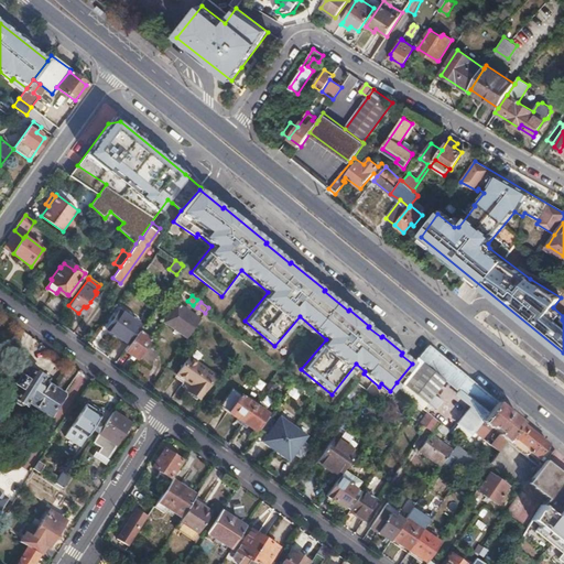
[(176,303),(163,322),(166,324),(180,305),(176,303)]
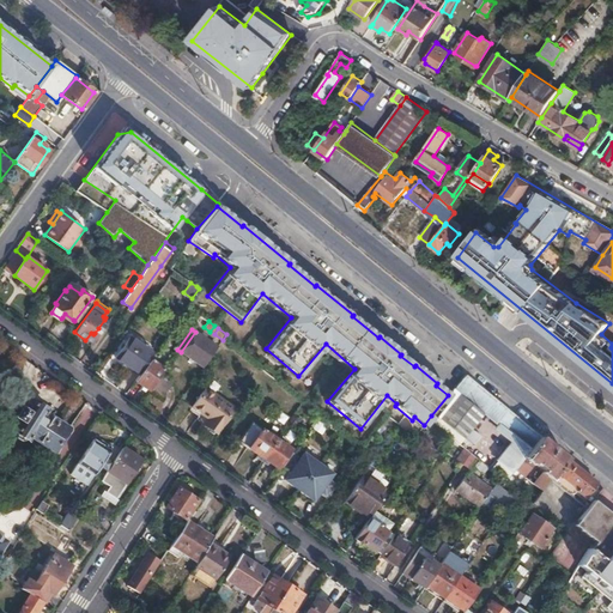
[(195,332),(181,352),(202,368),(216,347),(195,332)]
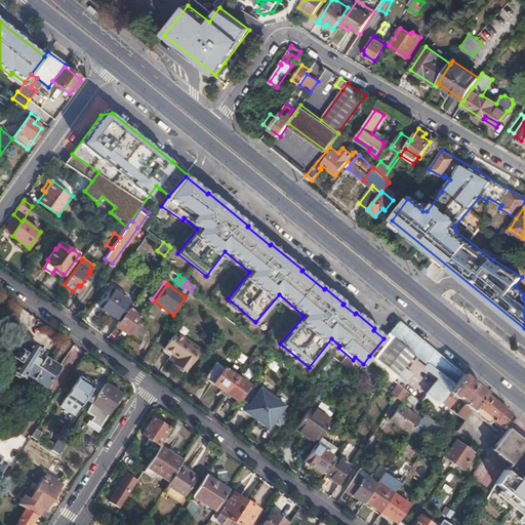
[(78,285),(73,291),(77,294),(83,286),(81,285),(80,286),(78,285)]
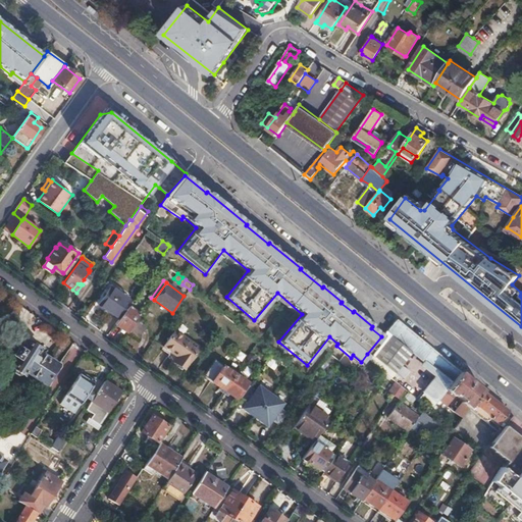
[(98,305),(118,319),(131,302),(110,288),(98,305)]
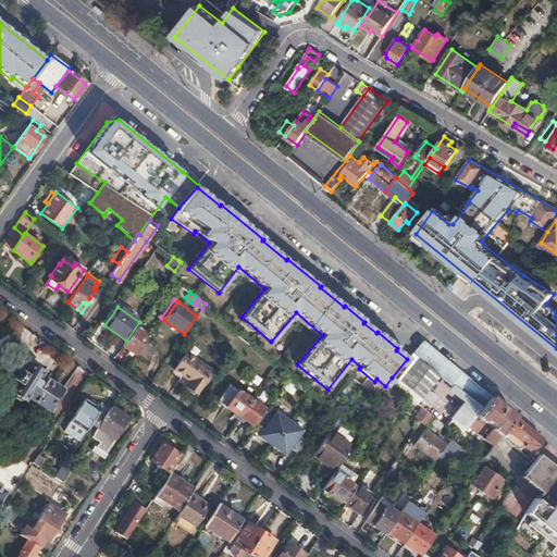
[(126,341),(123,346),(135,355),(136,354),(148,336),(149,335),(140,330),(144,325),(139,322),(126,341)]
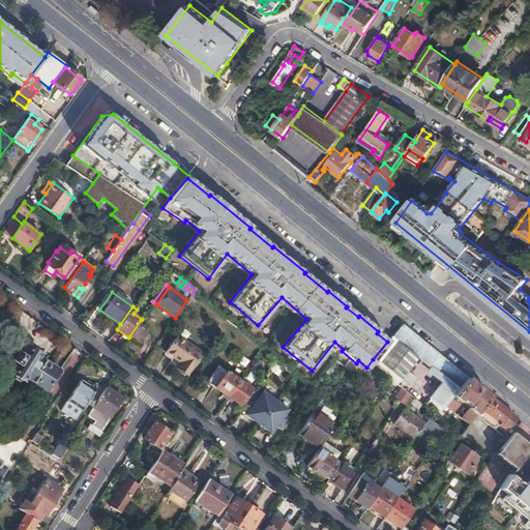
[(141,320),(129,336),(138,342),(149,326),(141,320)]
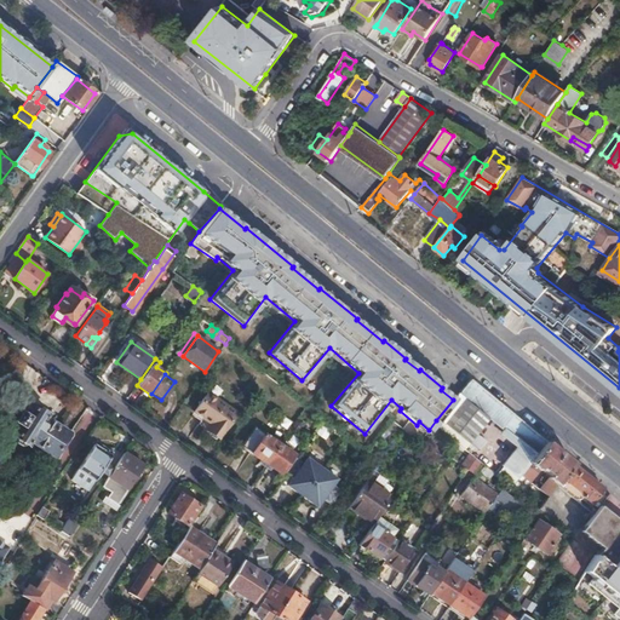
[(514,413),(470,379),(453,400),(436,420),(466,446),(492,414),(504,424),(514,413)]
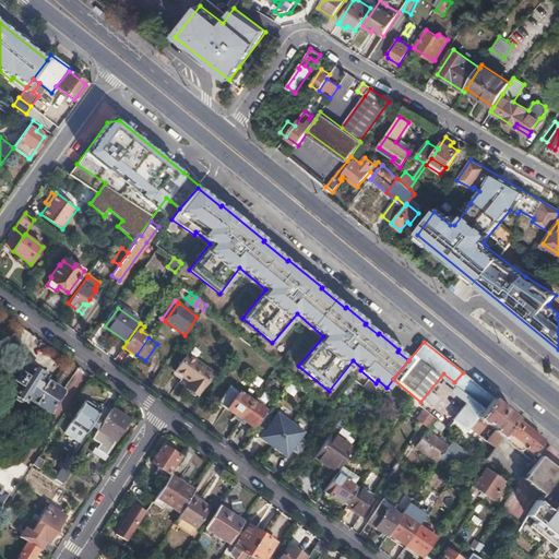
[(43,345),(37,355),(48,360),(54,351),(43,345)]
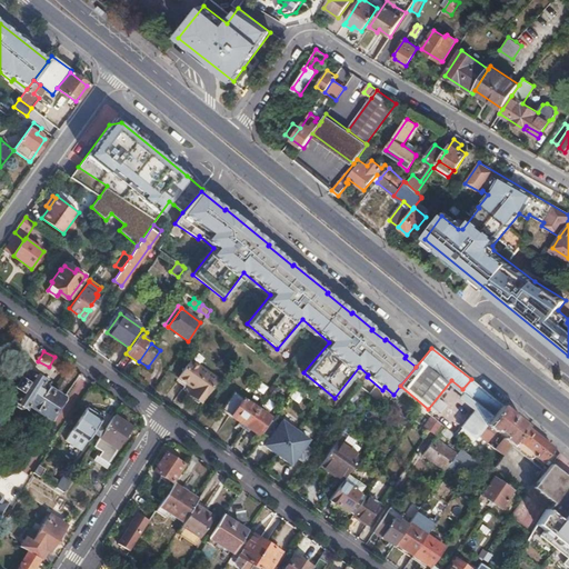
[(191,361),(179,379),(196,390),(192,396),(201,402),(217,380),(191,361)]
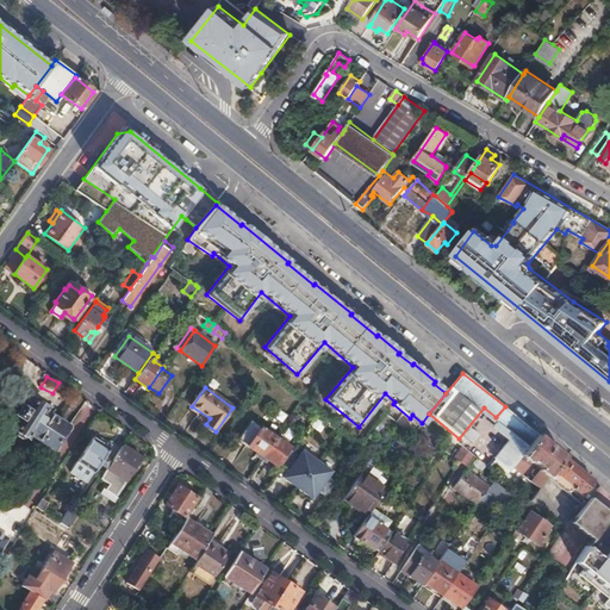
[(27,409),(23,417),(16,428),(18,429),(17,431),(17,433),(17,435),(23,439),(25,437),(27,436),(29,436),(31,433),(54,447),(68,427),(44,411),(47,408),(35,398),(27,409)]
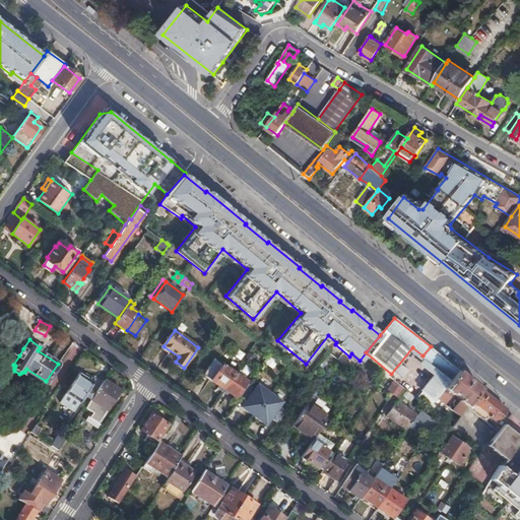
[(239,354),(245,359),(249,352),(253,346),(247,342),(239,354)]
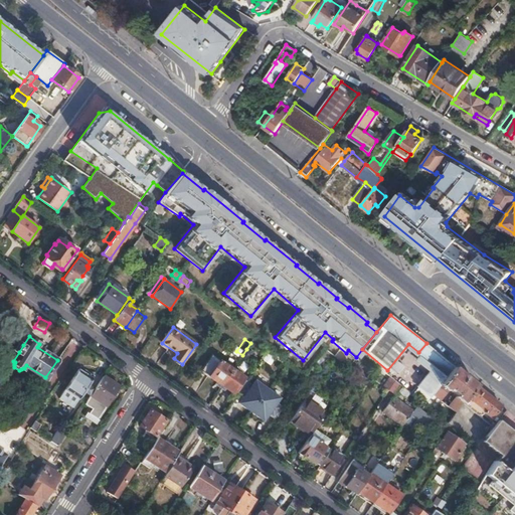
[(13,348),(19,352),(23,345),(17,341),(13,348)]
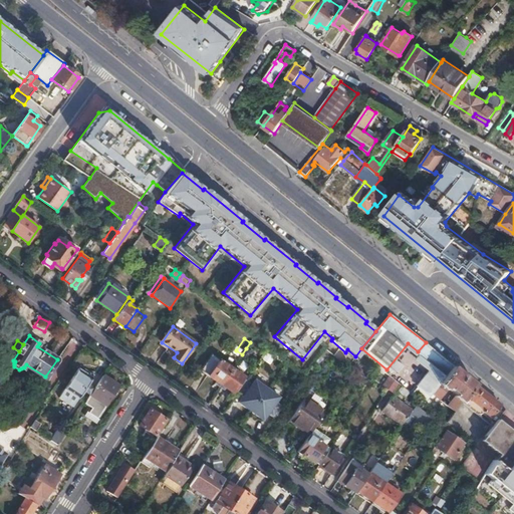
[(454,365),(426,342),(418,351),(436,367),(414,396),(420,400),(416,405),(418,406),(420,408),(430,395),(432,393),(439,384),(454,365)]
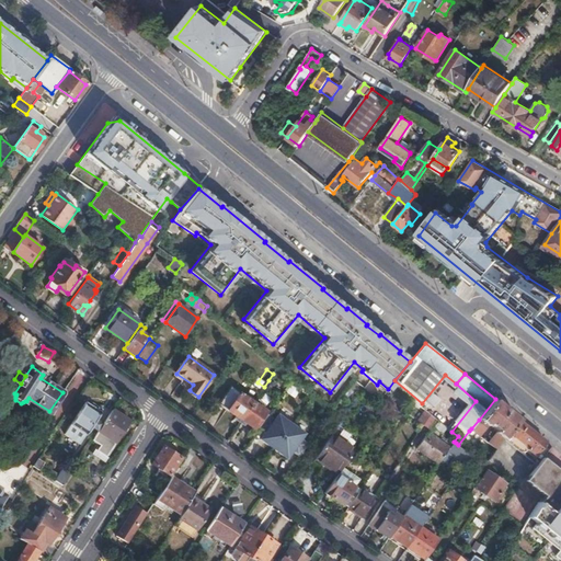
[(268,380),(264,387),(270,391),(274,385),(268,380)]
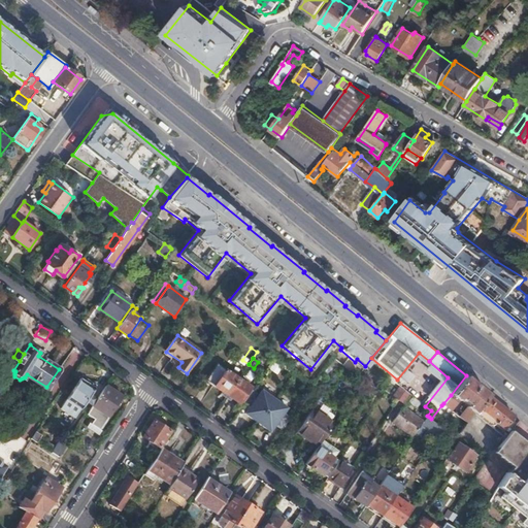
[(206,380),(227,395),(238,378),(239,377),(235,374),(233,375),(217,365),(206,380)]
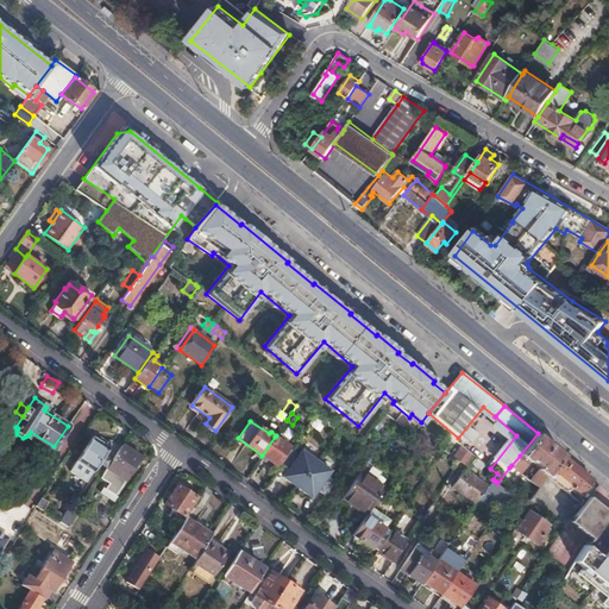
[(550,444),(538,433),(520,456),(512,465),(509,468),(519,475),(529,460),(540,468),(529,481),(538,488),(547,477),(565,456),(550,444)]
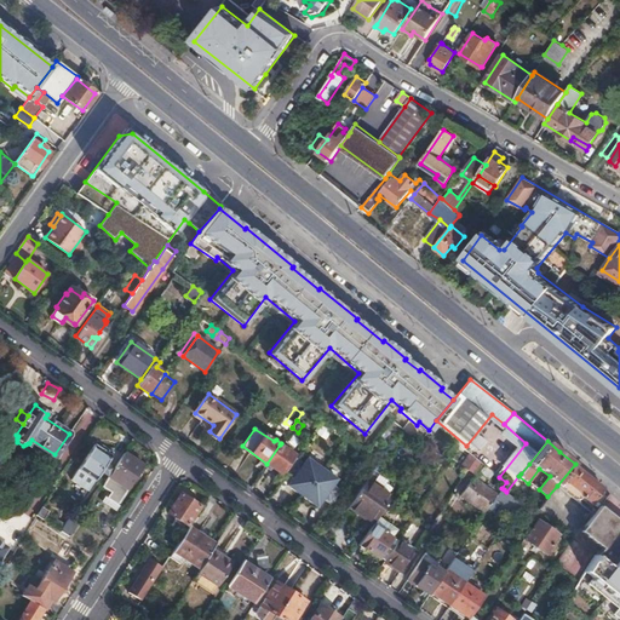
[(110,455),(92,445),(68,483),(85,494),(98,475),(102,468),(110,455)]
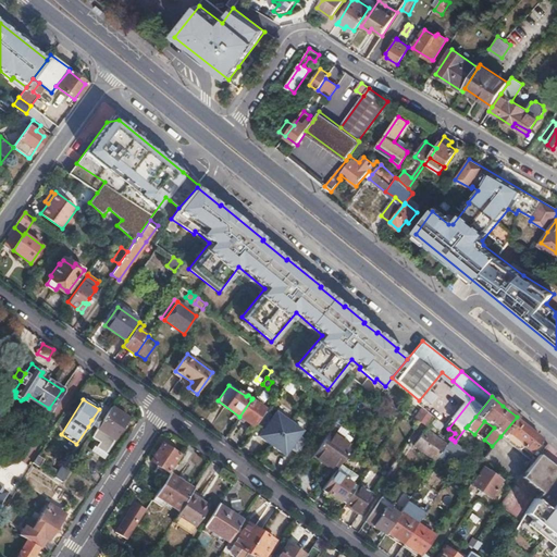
[(251,399),(239,417),(252,425),(264,409),(251,399)]
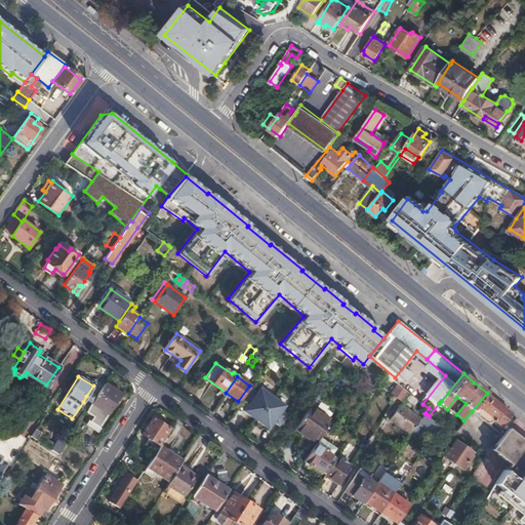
[(121,393),(105,381),(93,400),(89,406),(86,410),(94,415),(90,420),(99,427),(121,393)]
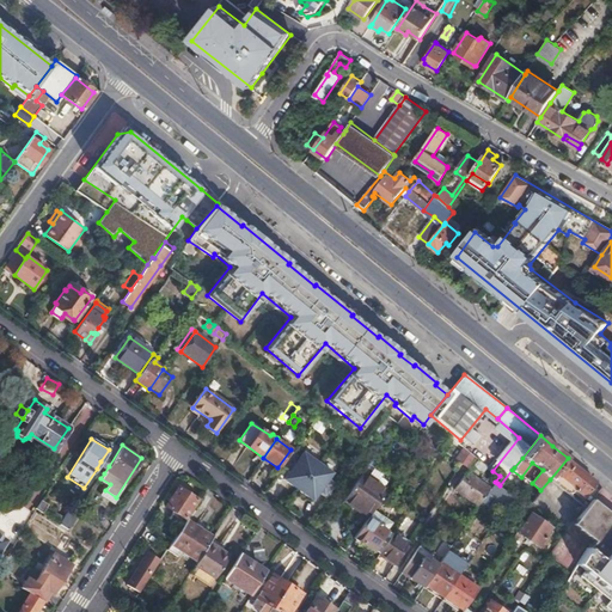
[(463,447),(454,459),(469,469),(477,457),(463,447)]
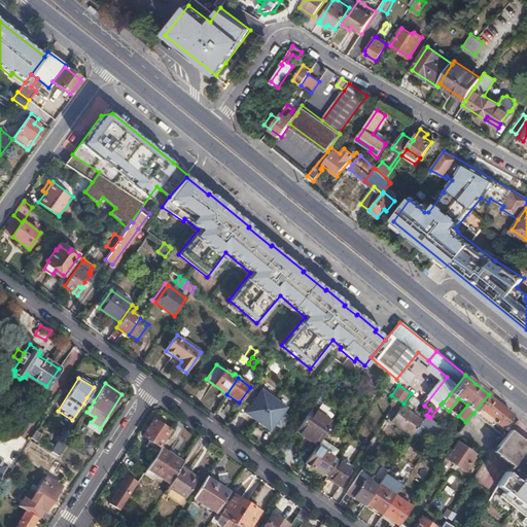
[(244,413),(270,430),(275,424),(281,429),(289,417),(283,412),(286,408),(261,389),(257,394),(251,389),(243,401),(249,407),(244,413)]
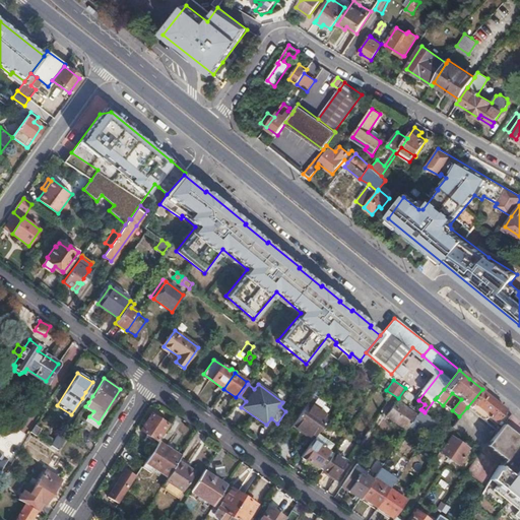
[(507,409),(482,389),(467,407),(482,418),(485,413),(498,423),(507,409)]
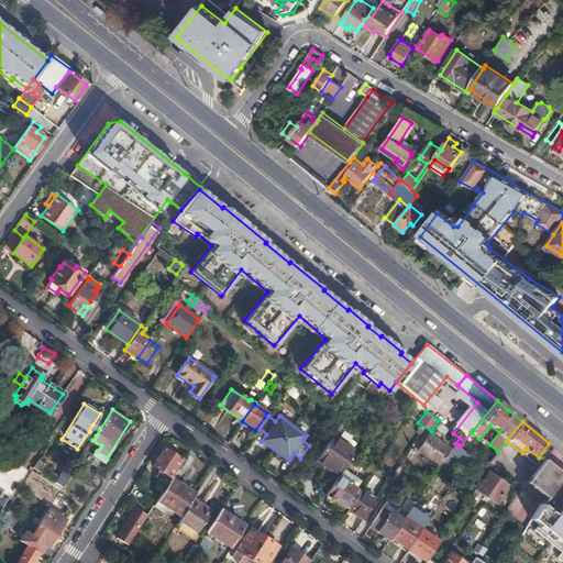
[(92,424),(89,431),(96,435),(100,429),(92,424)]
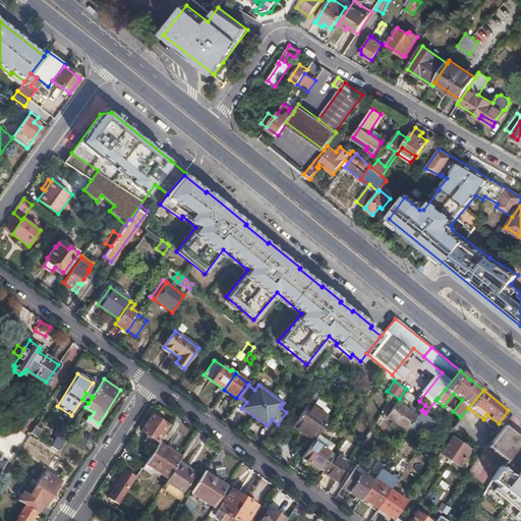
[(387,416),(407,430),(418,415),(397,401),(396,403),(394,401),(389,409),(391,410),(387,416)]
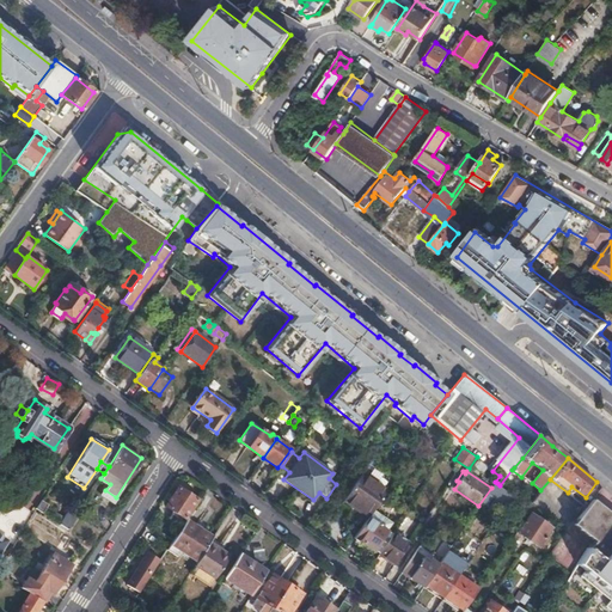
[(362,473),(344,497),(359,507),(357,510),(367,518),(386,490),(362,473)]
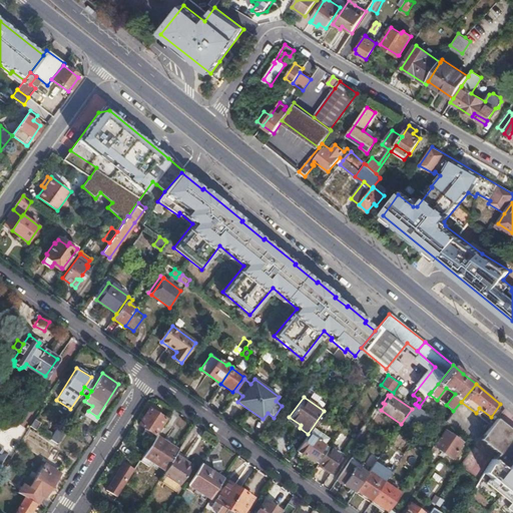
[(419,407),(417,405),(410,413),(423,424),(430,416),(419,407)]
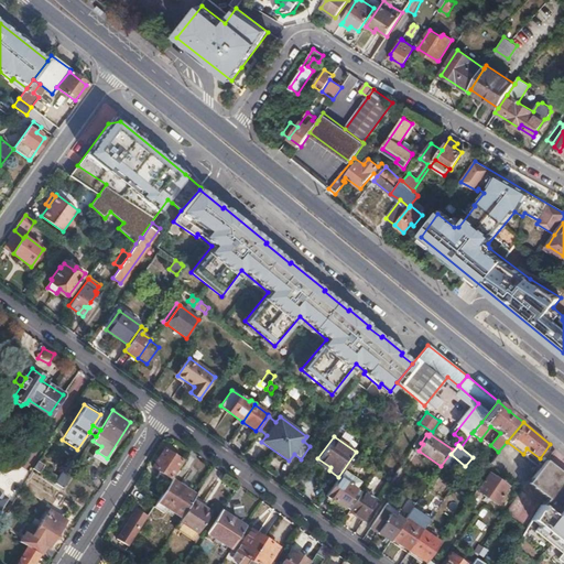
[(154,478),(167,487),(172,480),(170,479),(181,459),(164,449),(153,466),(159,470),(154,478)]
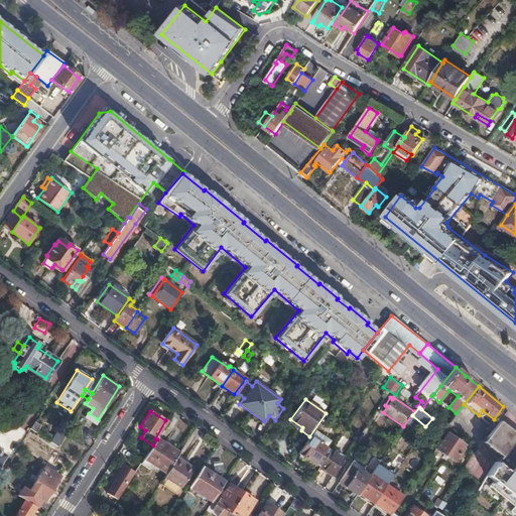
[(100,420),(98,419),(89,413),(87,412),(82,419),(95,427),(100,420)]
